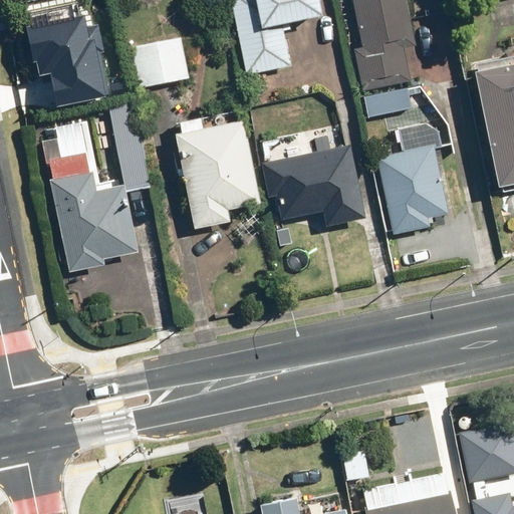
[(231,0),(247,74),(291,65),(282,21),(319,14),(315,0),(231,0)]
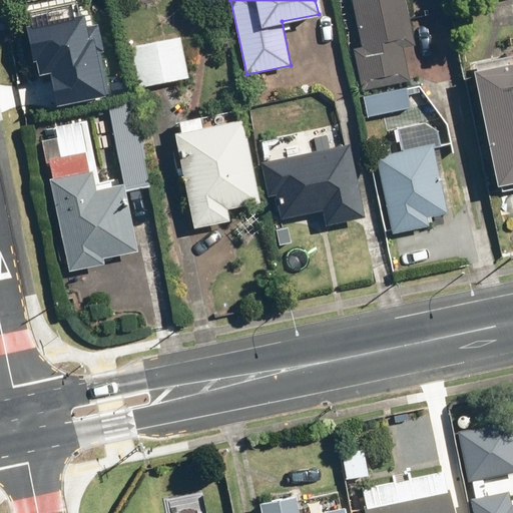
[(353,48),(362,89),(410,79),(404,48),(417,45),(407,0),(352,0),(362,46),(353,48)]
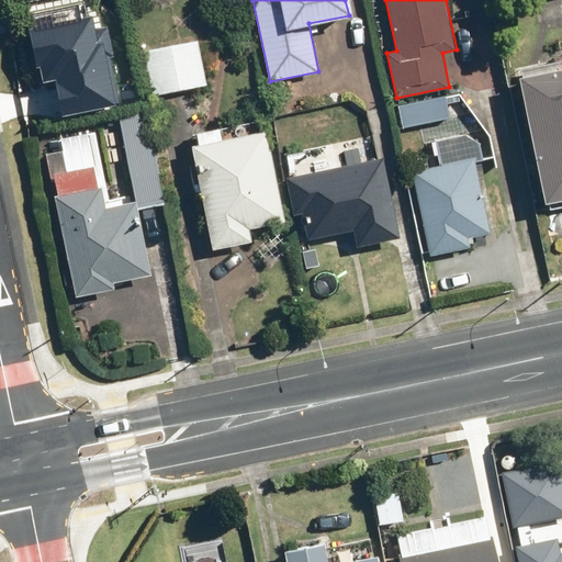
[(56,70),(63,105),(114,97),(103,34),(94,36),(90,12),(33,22),(42,72),(56,70)]
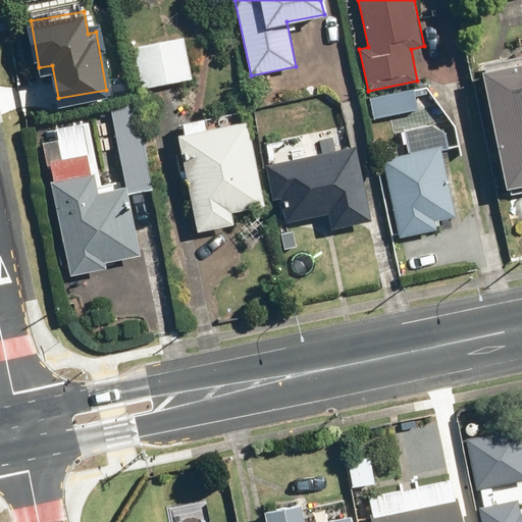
[(136,47),(143,88),(195,77),(188,37),(136,47)]
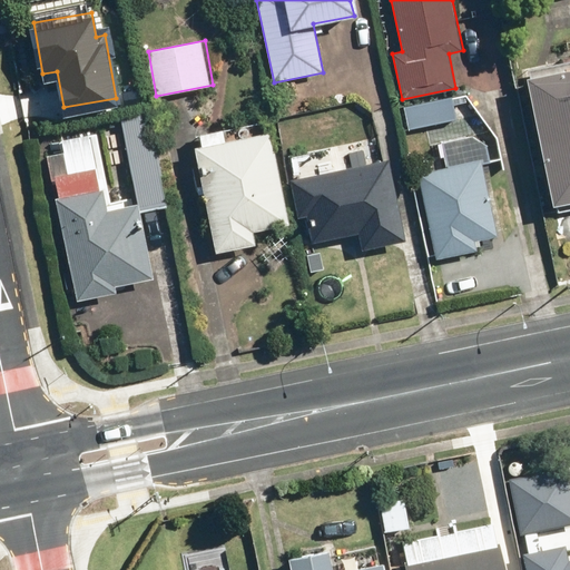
[(569,67),(521,78),(547,204),(569,198),(569,67)]
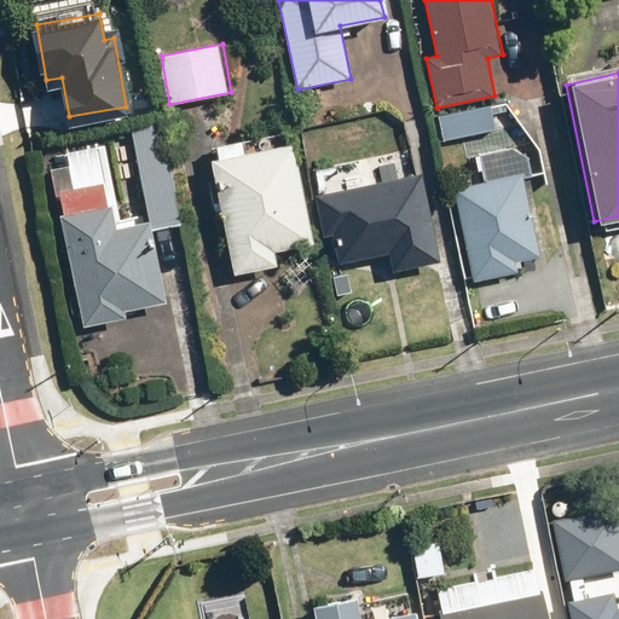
[(439,114),(444,133),(493,123),(490,104),(439,114)]
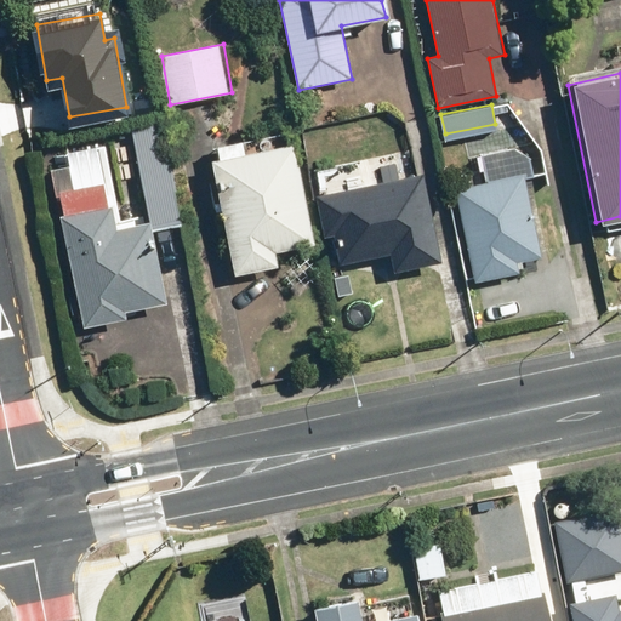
[(140,169),(152,228),(180,222),(157,108),(131,113),(134,126),(112,131),(120,172),(140,169)]
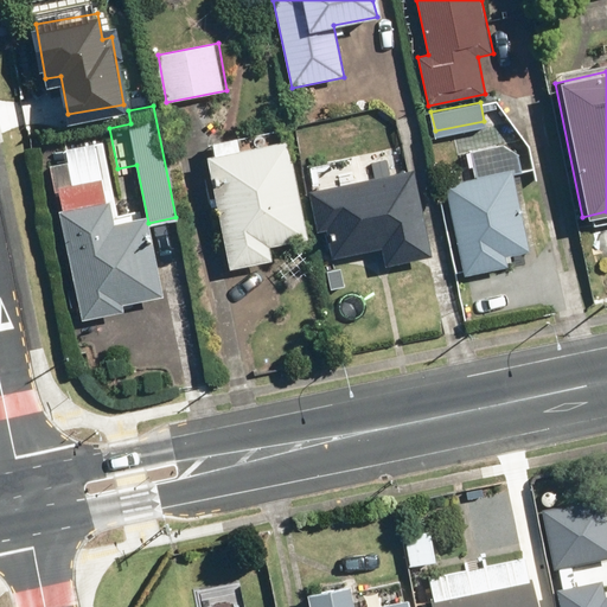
[(302,127),(308,155),(326,152),(320,123),(302,127)]
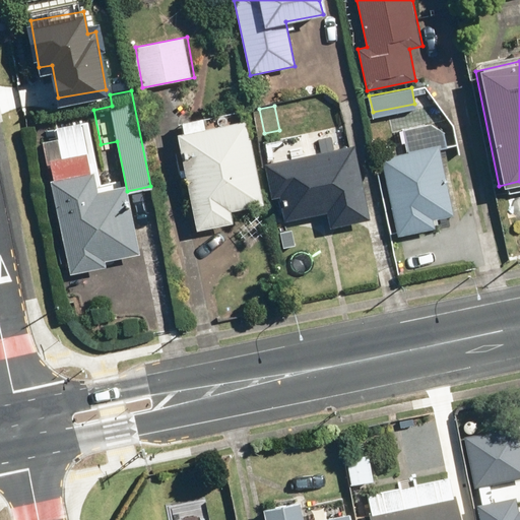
[(176,134),(196,230),(232,221),(230,210),(262,204),(244,120),(176,134)]
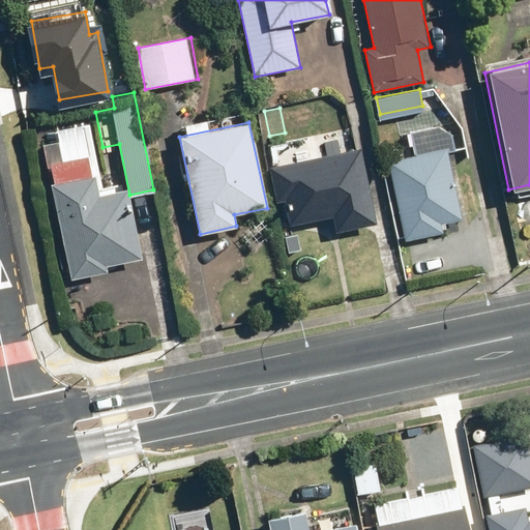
[(51,183),(70,278),(108,271),(106,266),(140,259),(125,189),(99,195),(95,175),(92,176),(87,155),(64,160),(60,141),(42,145),(48,167),(50,167),(54,182),(51,183)]
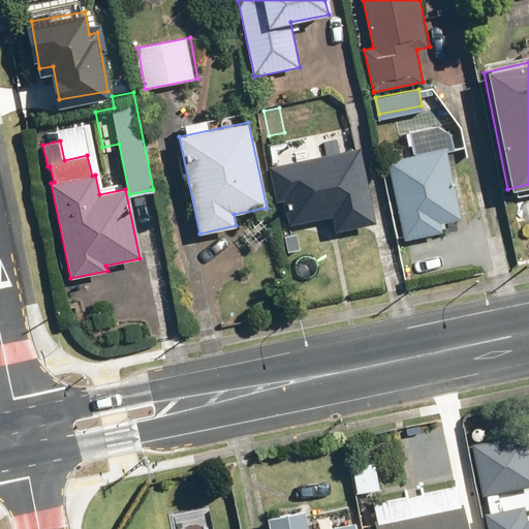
[(449,144),(386,157),(405,238),(442,229),(440,218),(465,213),(449,144)]
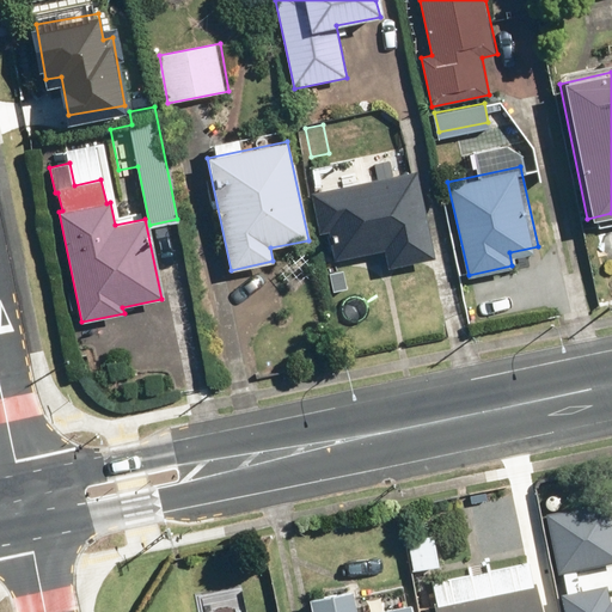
[(310,194),(318,232),(328,230),(335,259),(383,249),(387,268),(433,257),(414,171),(310,194)]
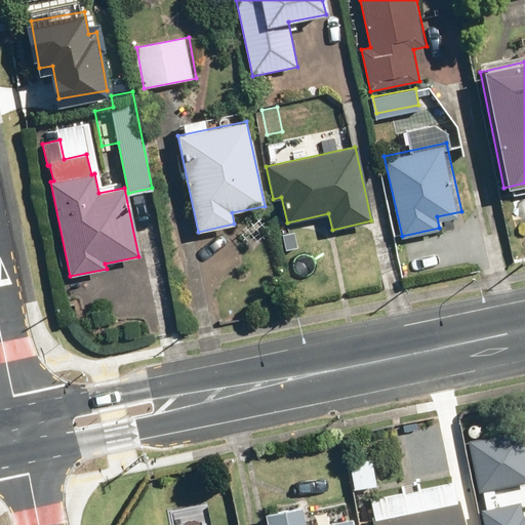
[(524,426),(472,435),(480,484),(524,477),(524,426)]
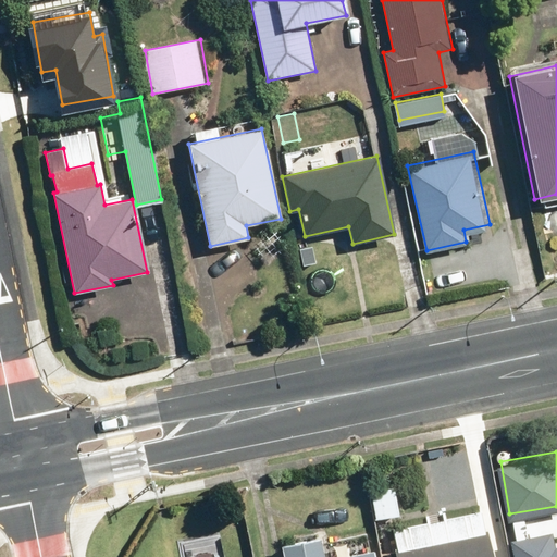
[(391,549),(392,556),(493,556),(487,528),(391,549)]
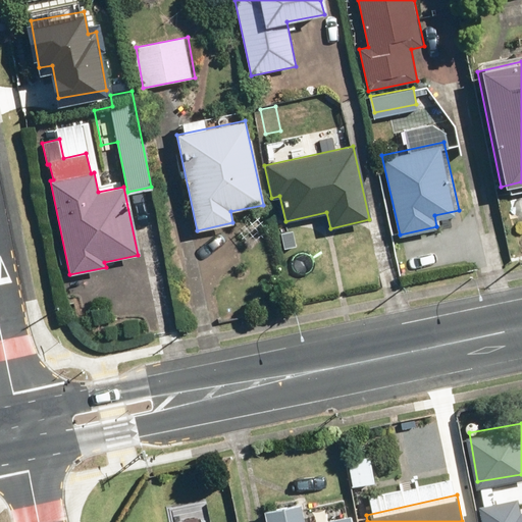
[(476,506),(479,521),(521,521),(521,510),(518,511),(515,499),(476,506)]
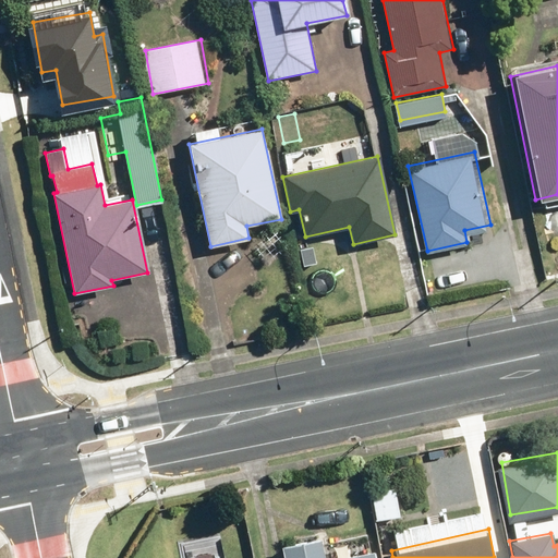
[(375,557),(374,549),(328,557),(326,557),(322,537),(283,545),(286,557),(375,557)]
